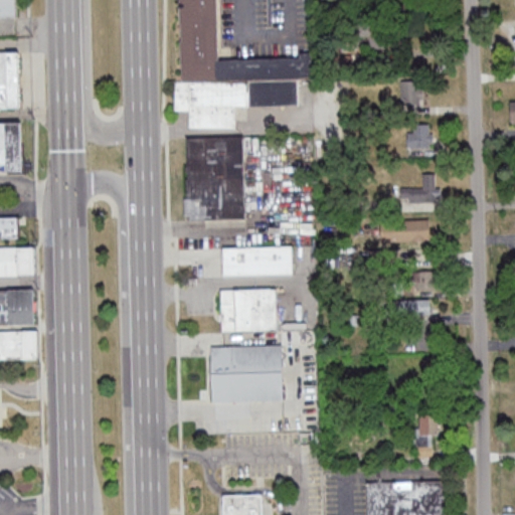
[(0,0),(14,0),(15,16),(0,16),(0,0)]
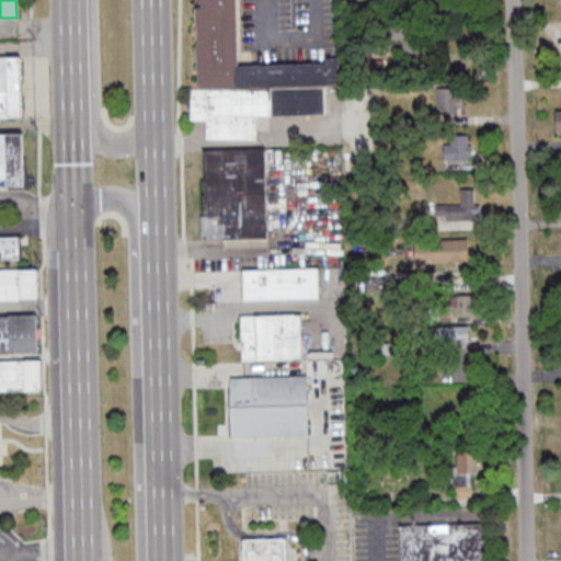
[(238,64),(237,0),(196,0),(198,89),(191,89),(192,121),(207,119),(207,139),(259,138),(259,115),(327,114),(327,86),(341,86),(340,63),(238,64)]
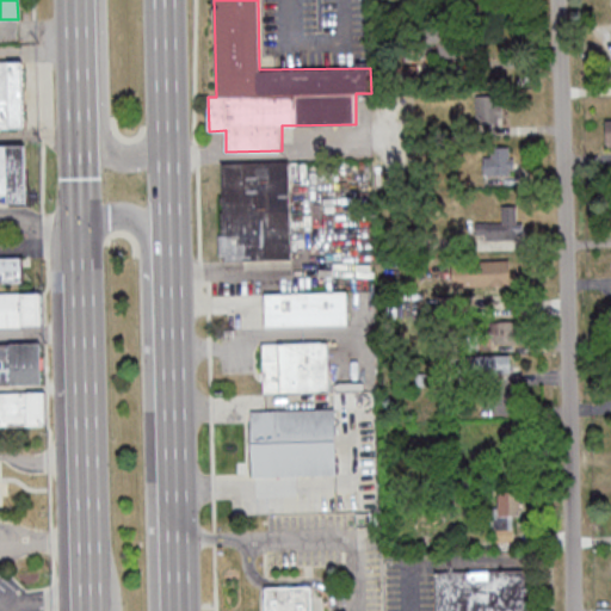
[(0,62),(0,129),(28,129),(26,62),(0,62)]
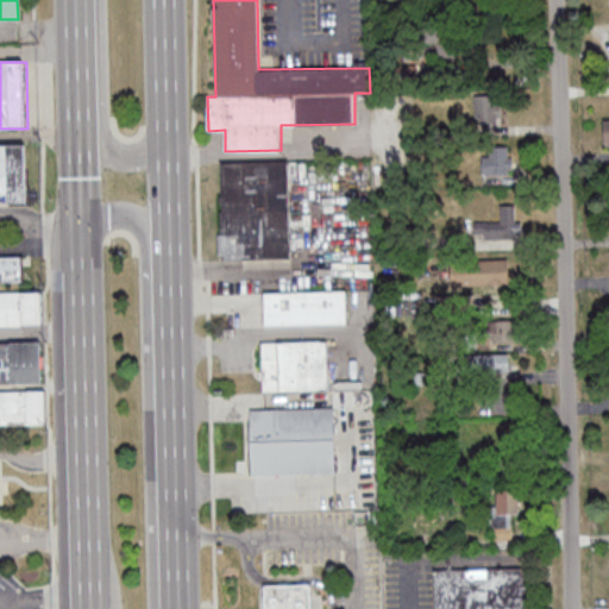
[(501,123),(501,98),(475,98),(475,123),(501,123)]
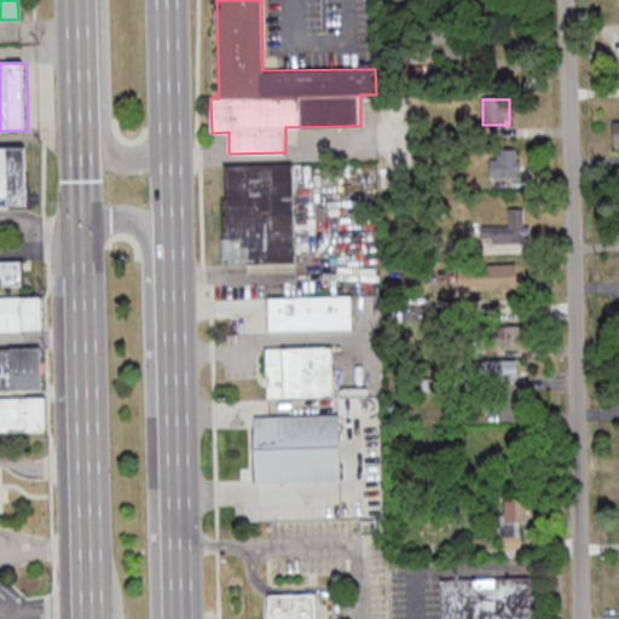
[(0,200),(6,200),(6,207),(27,206),(27,145),(0,145),(0,200)]
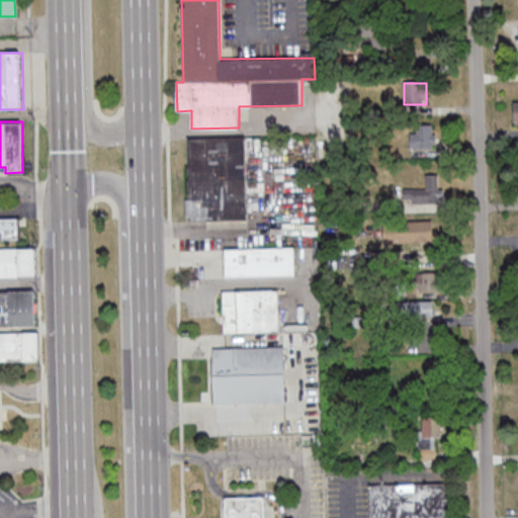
[(436,123),(412,123),(412,147),(436,147),(436,123)]
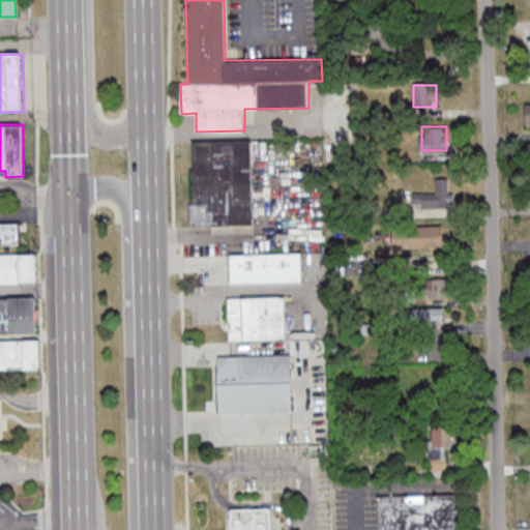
[(254,141),(192,142),(192,226),(254,226),(254,141)]
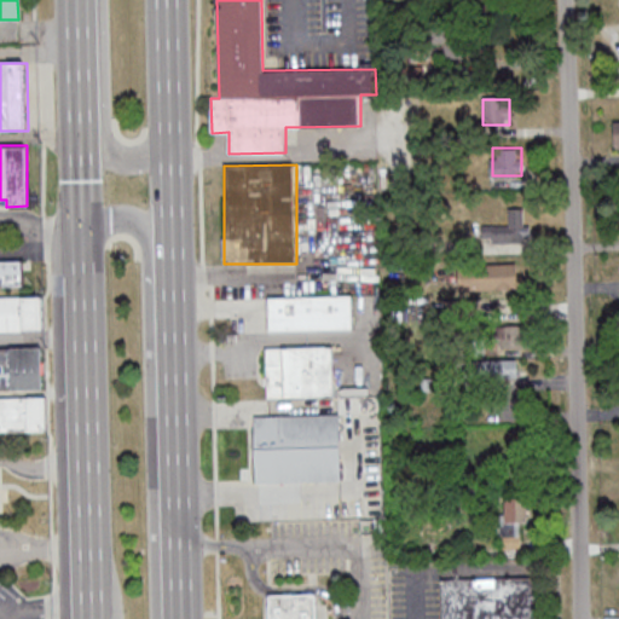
[(482,243),(526,243),(526,209),(509,209),(509,225),(482,225),(482,243)]
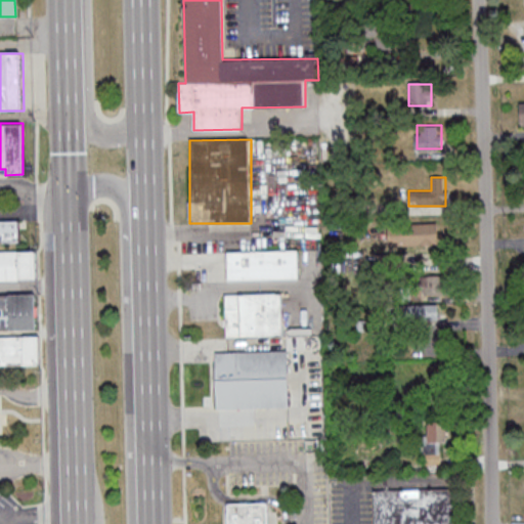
[(0,246),(22,247),(22,219),(0,219),(0,246)]
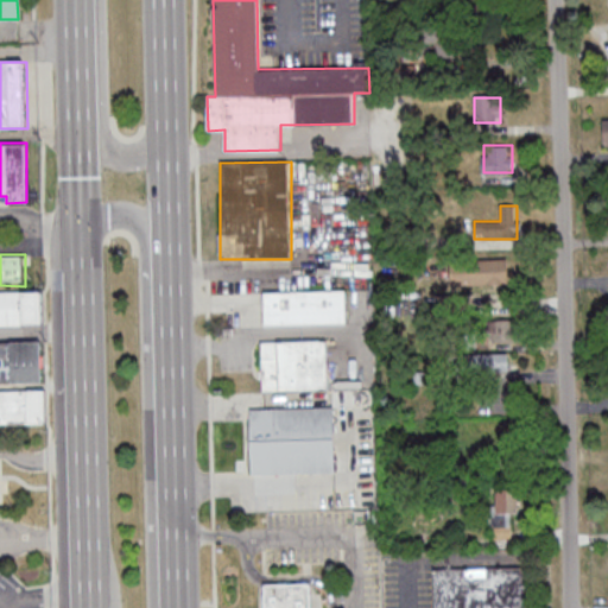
[(508,259),(450,259),(450,284),(508,284),(508,259)]
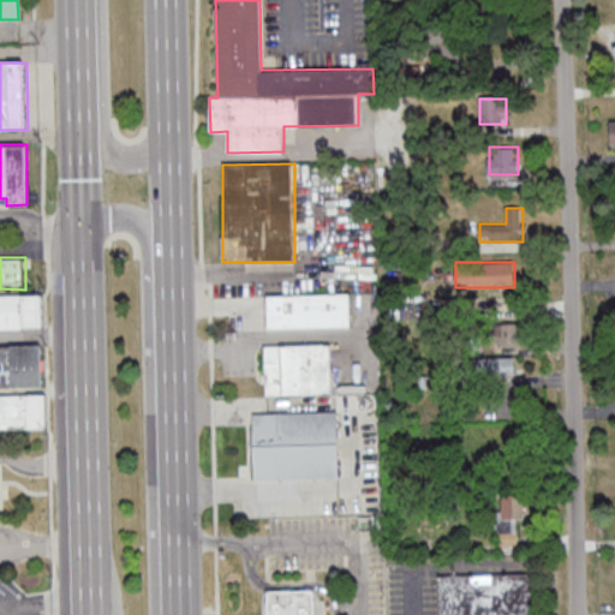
[(0,328),(45,328),(43,294),(0,294),(0,328)]
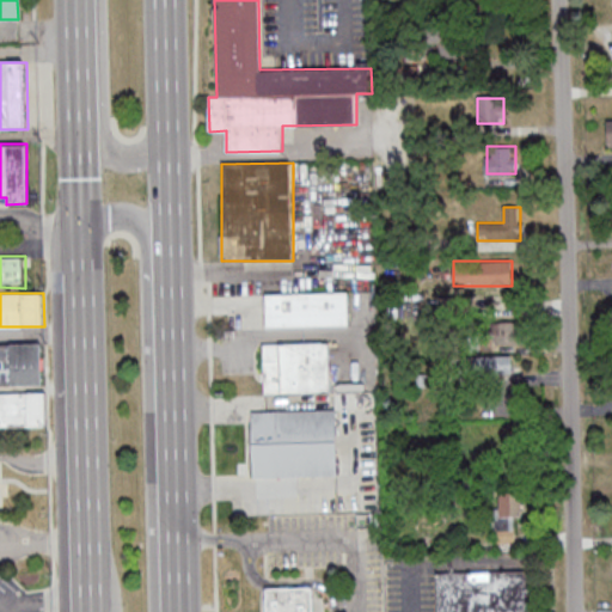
[(265,326),(349,326),(349,293),(265,293),(265,326)]
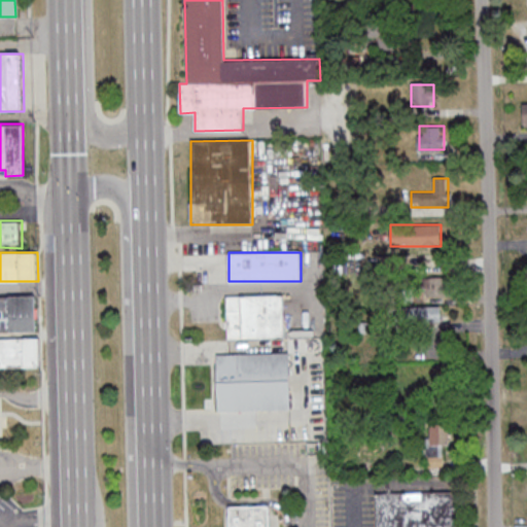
[(408,254),(380,254),(380,271),(408,271),(408,254)]
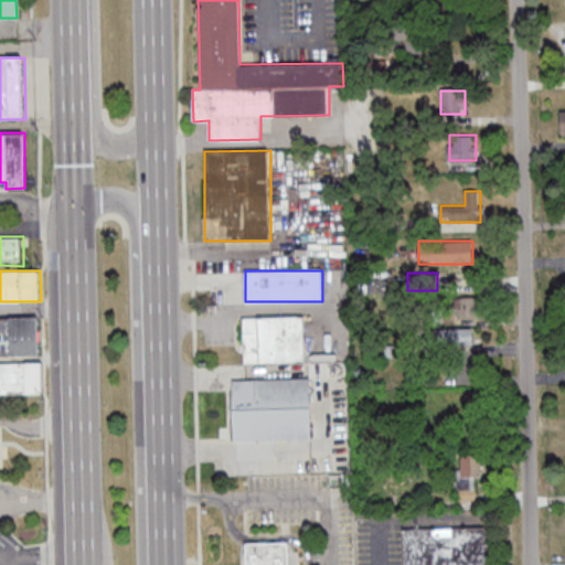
[(477,317),(477,297),(451,297),(451,317),(477,317)]
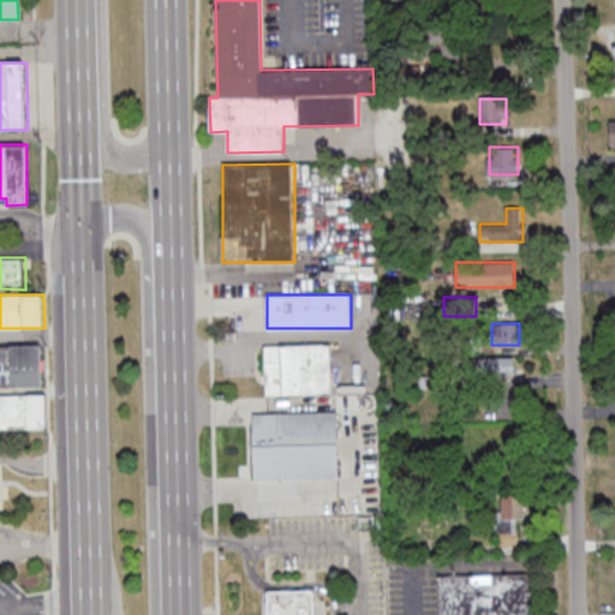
[(0,387),(43,387),(42,345),(0,345),(0,387)]
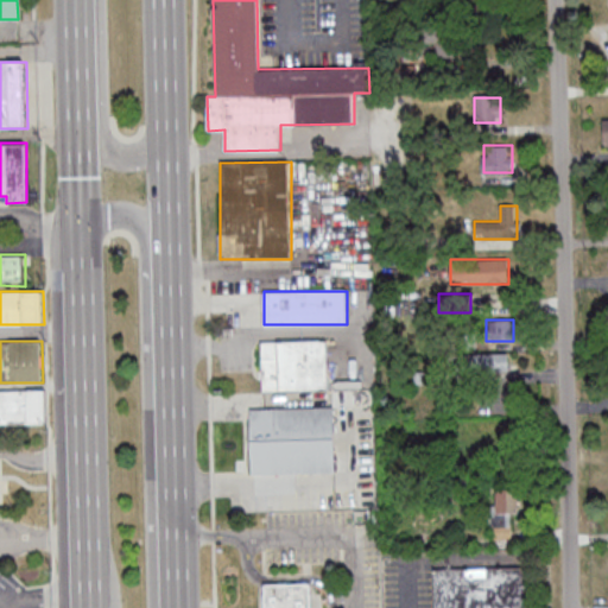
[(263,341),(263,391),(329,391),(329,341),(263,341)]
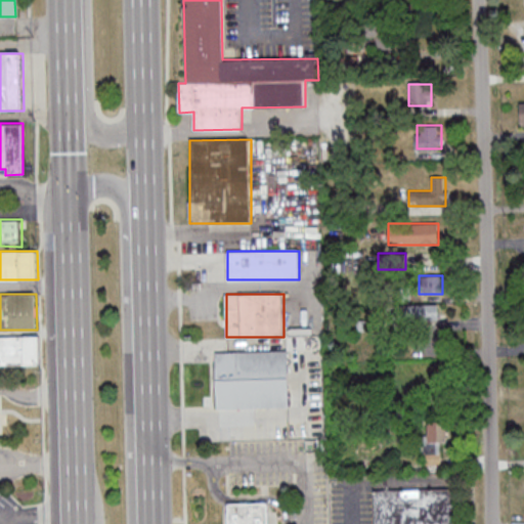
[(438,319),(438,304),(410,304),(410,319),(438,319)]
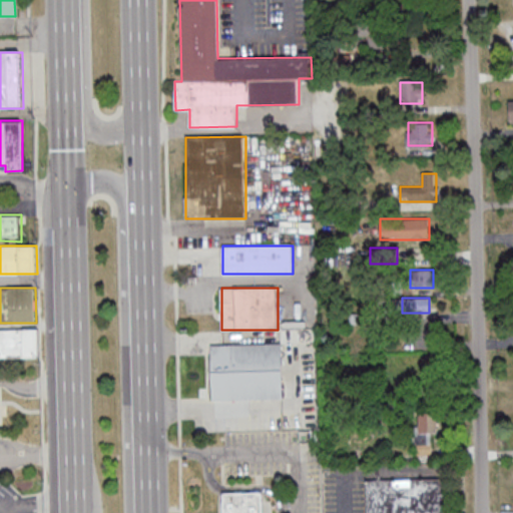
[(0,358),(39,359),(38,330),(0,330),(0,358)]
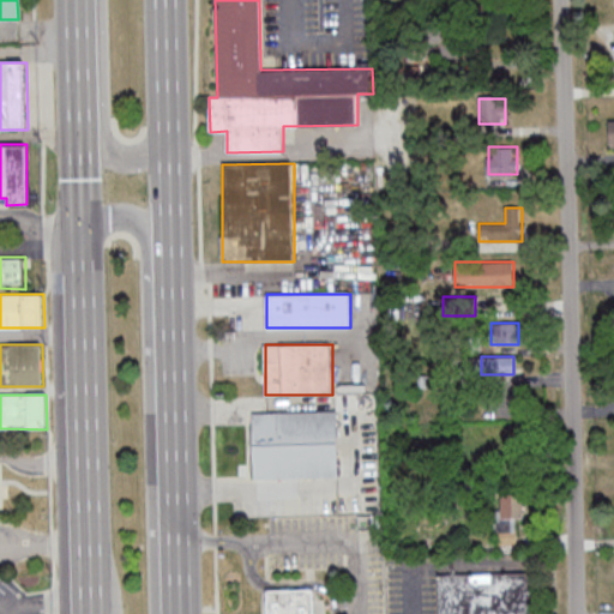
[(250,413),(335,410),(336,476),(252,479),(250,413)]
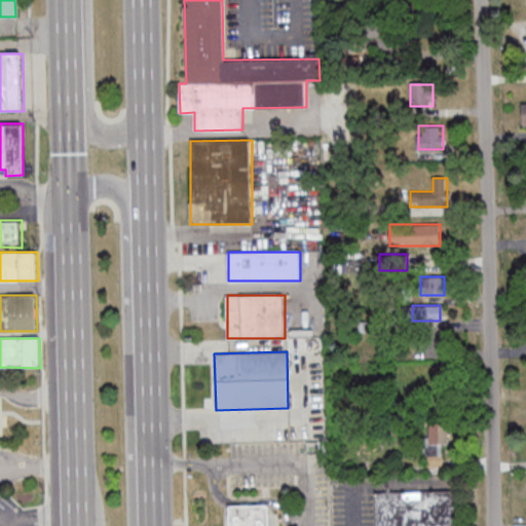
[(426,423),(426,467),(447,467),(447,423),(426,423)]
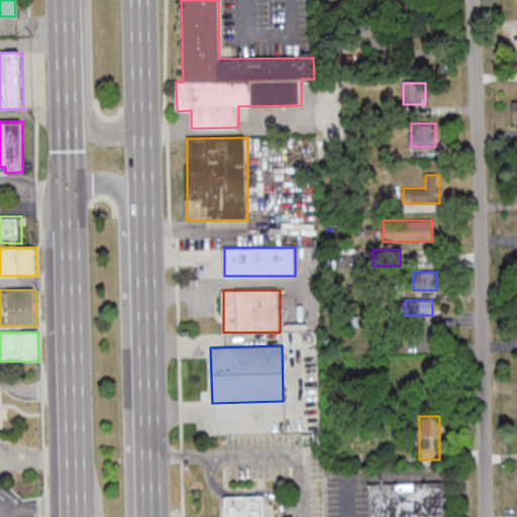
[(369,516),(455,516),(456,483),(369,483),(369,516)]
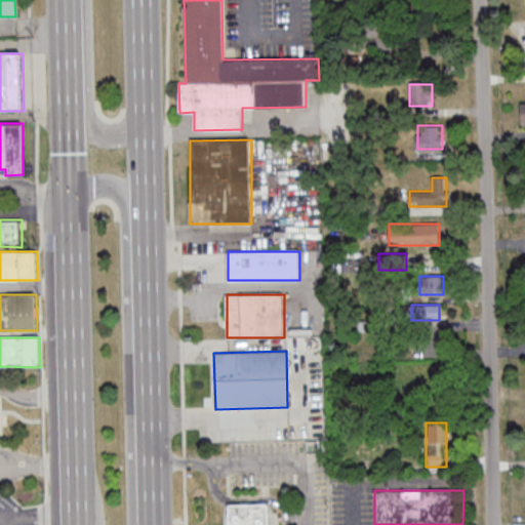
[(271,524),(271,502),(229,502),(228,524),(271,524)]
